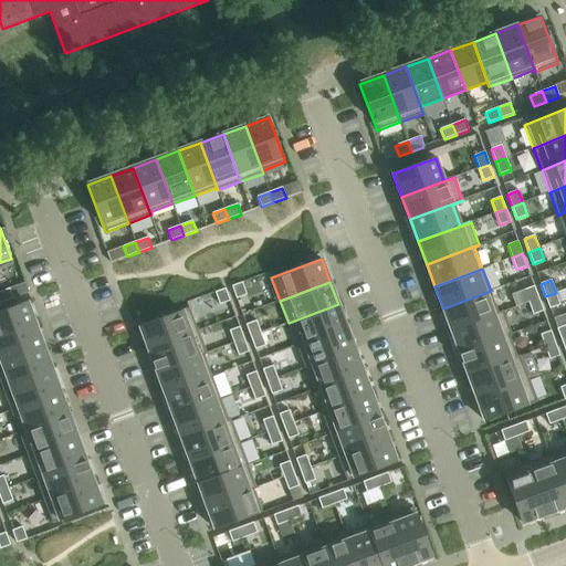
[(242,283),(232,286),(237,299),(247,295),(242,283)]
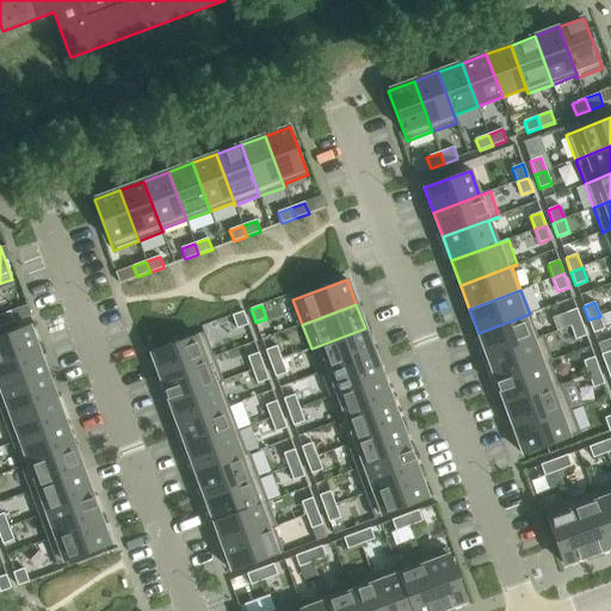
[(581,322),(576,309),(566,313),(571,327),(581,322)]
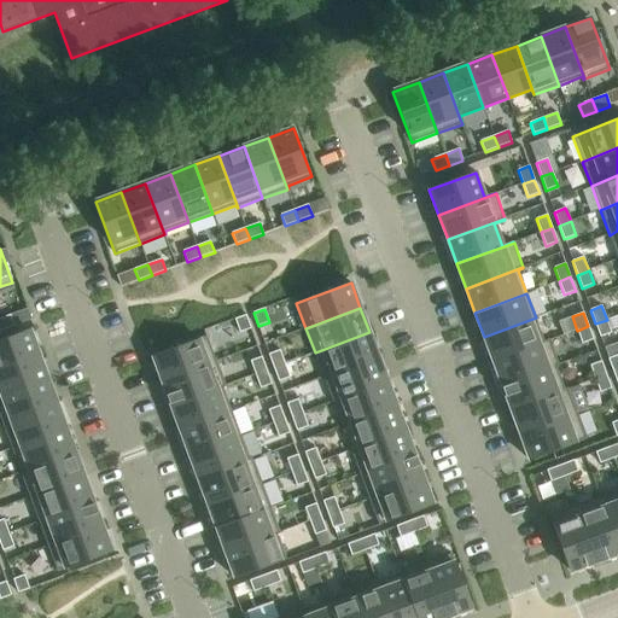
[(15,326),(11,315),(0,319),(0,328),(1,332),(15,326)]
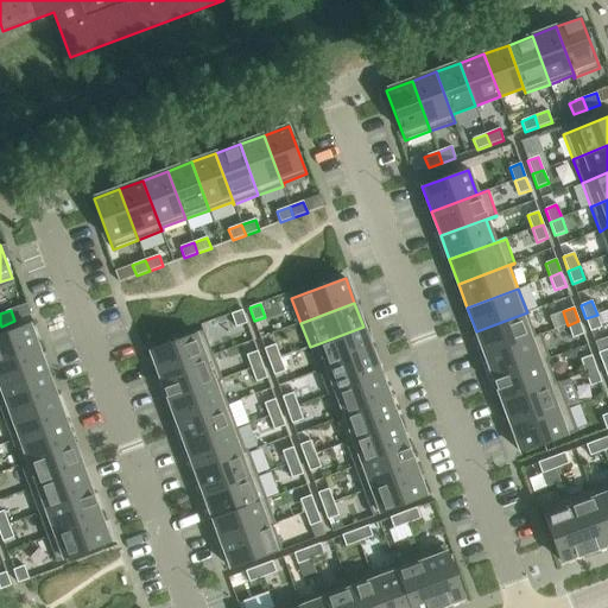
[(242,310),(232,315),(236,328),(247,323),(242,310)]
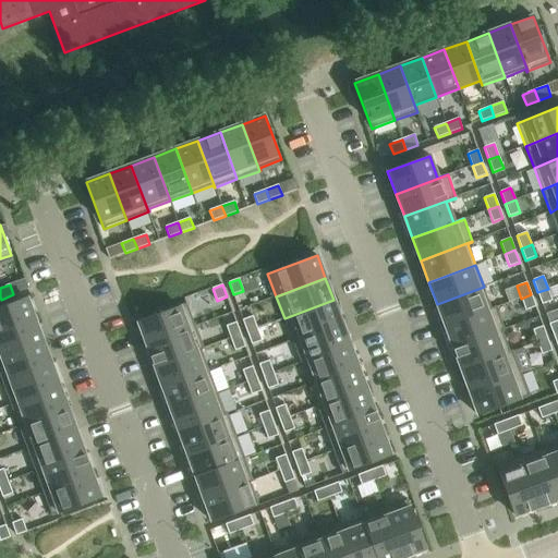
[(497,307),(496,306),(492,308),(484,287),(437,304),(445,327),(497,307)]
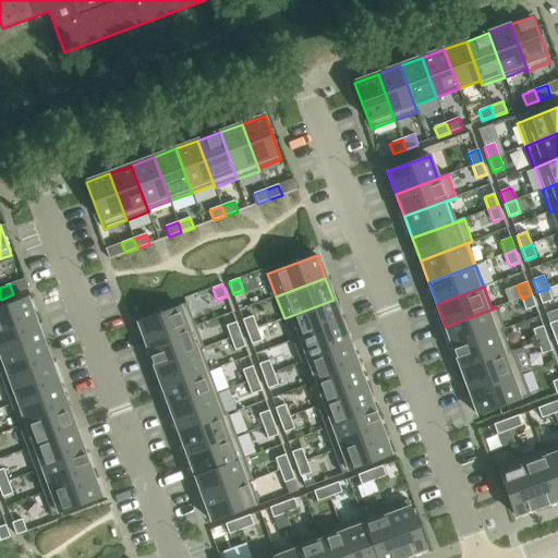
[(537,292),(542,304),(553,301),(548,289),(537,292)]
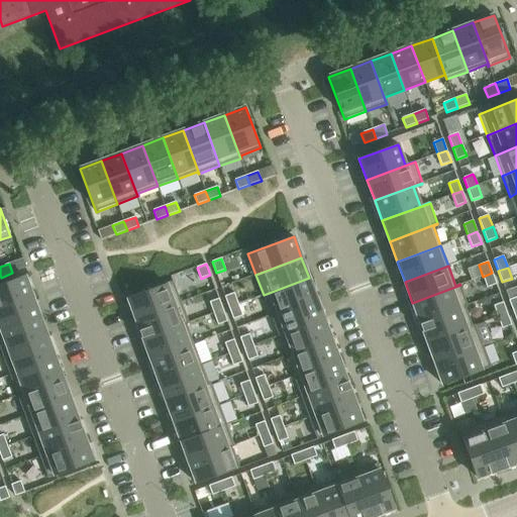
[(483,277),(487,288),(497,284),(492,273),(483,277)]
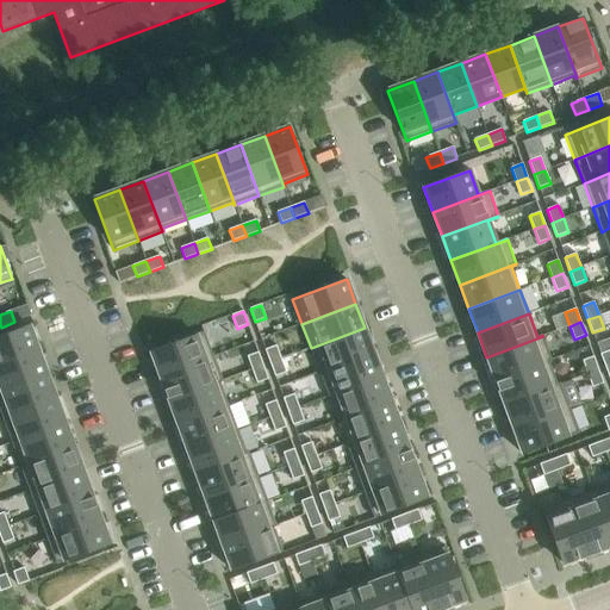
[(0,365),(38,350),(30,325),(0,336),(0,365)]
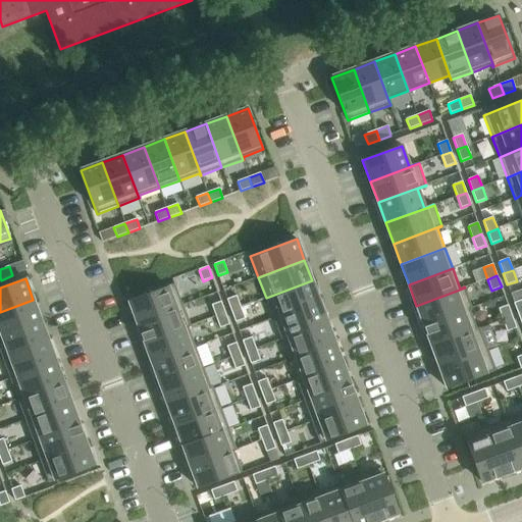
[(312,280),(266,298),(273,319),(319,302),(312,280)]
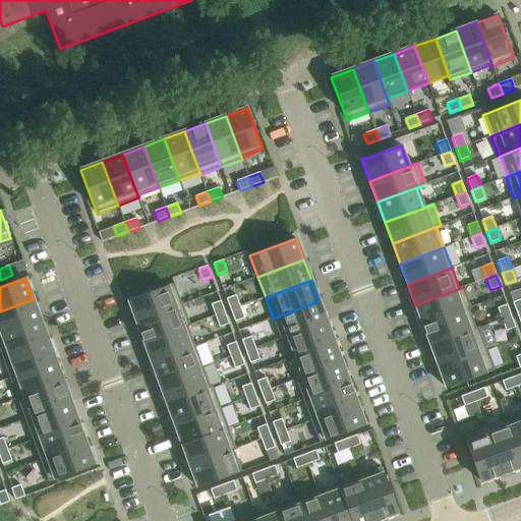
[(174,283),(128,300),(136,322),(182,304),(174,283)]
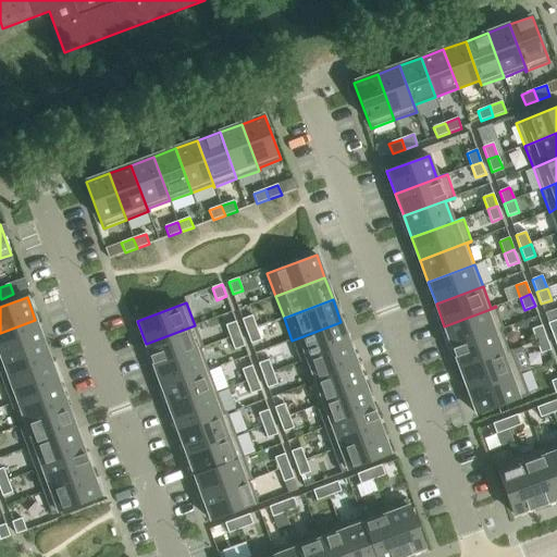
[(504,329),(496,307),(444,326),(453,348),(504,329)]
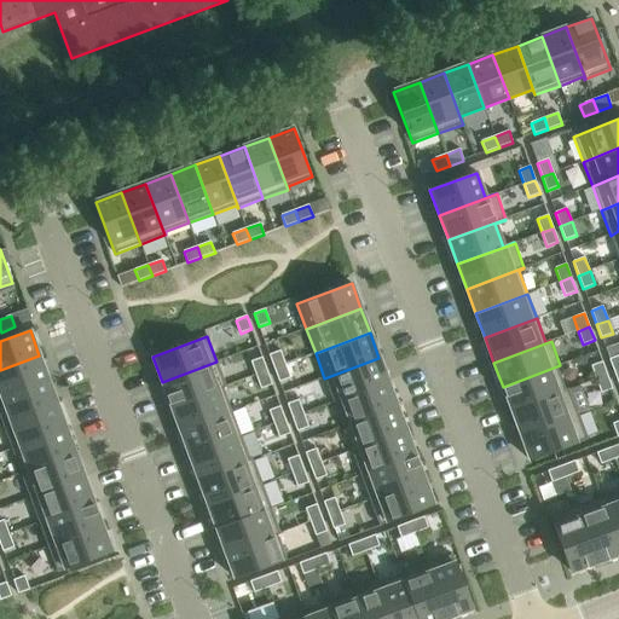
[(281,351),(268,356),(275,369),(285,364),(281,351)]
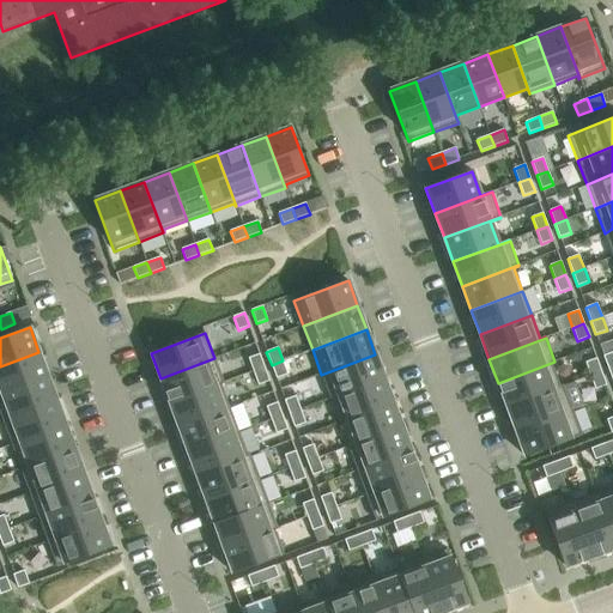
[(0,394),(48,376),(38,352),(0,366),(0,394)]
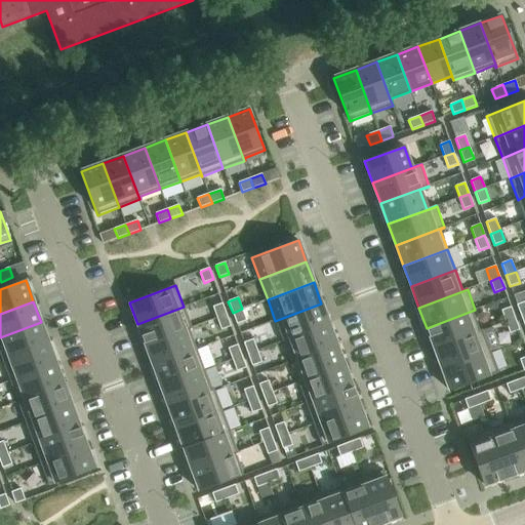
[(223,304),(213,307),(217,319),(227,315),(223,304)]
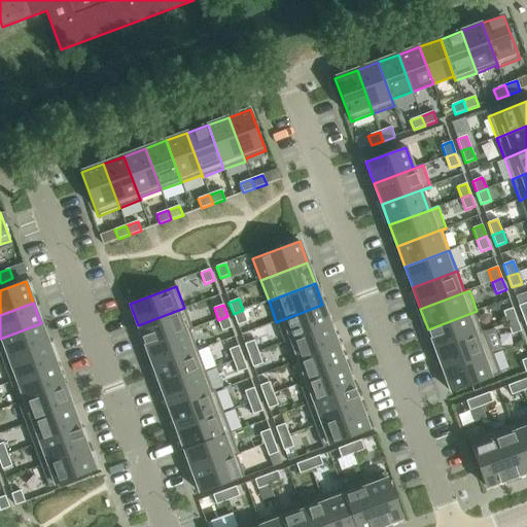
[(322,305),(276,322),(284,343),(330,325),(322,305)]
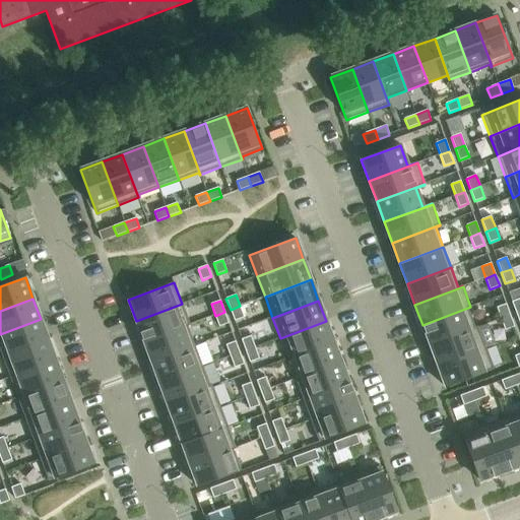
[(182,304),(136,321),(144,341),(190,325),(182,304)]
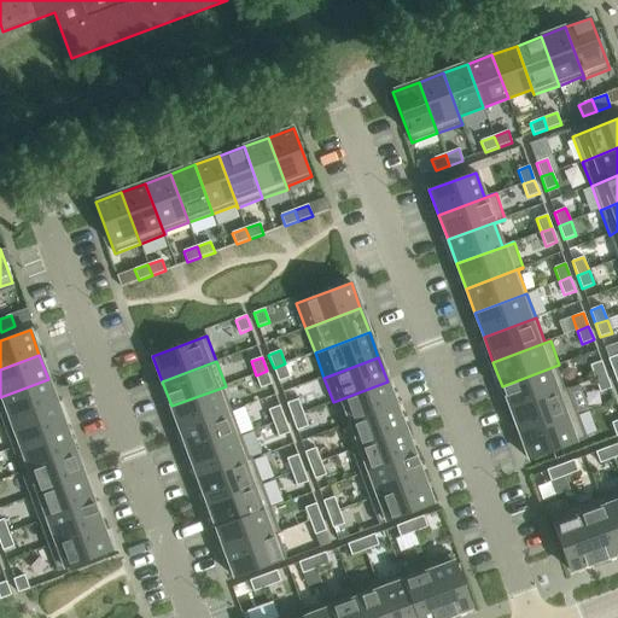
[(606,375),(601,361),(589,366),(595,379),(606,375)]
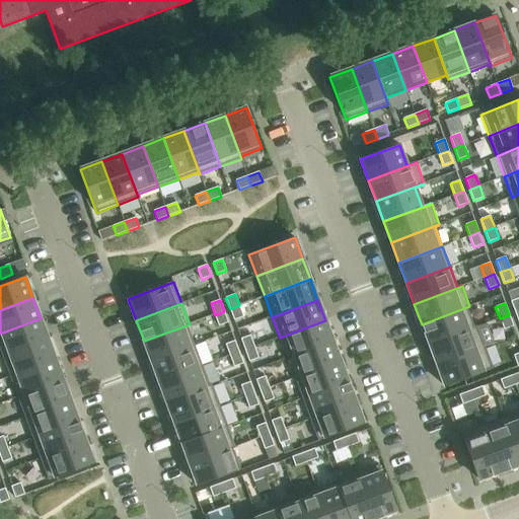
[(239,305),(230,309),(234,320),(243,317),(239,305)]
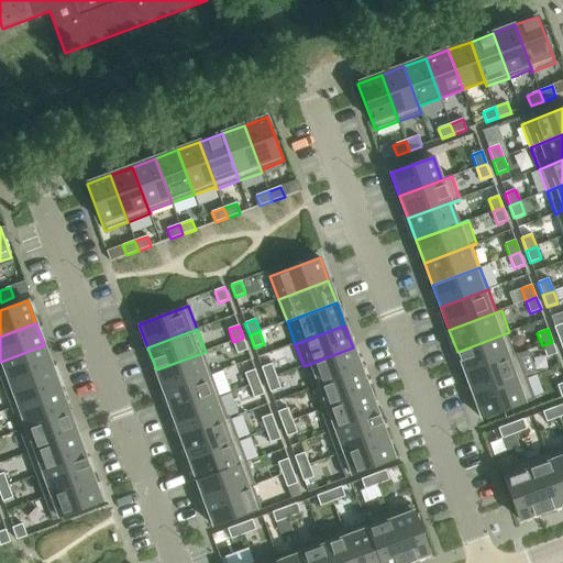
[(518,354),(517,354),(515,355),(507,334),(510,333),(509,332),(457,352),(465,374),(518,354)]
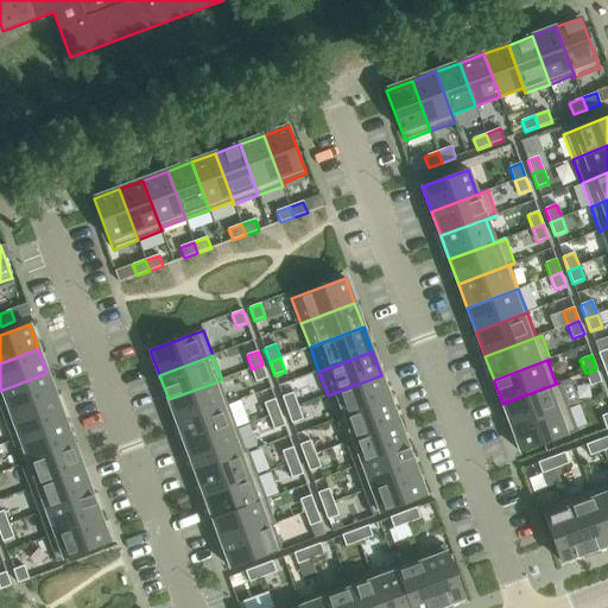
[(263,365),(252,369),(257,382),(267,378),(263,365)]
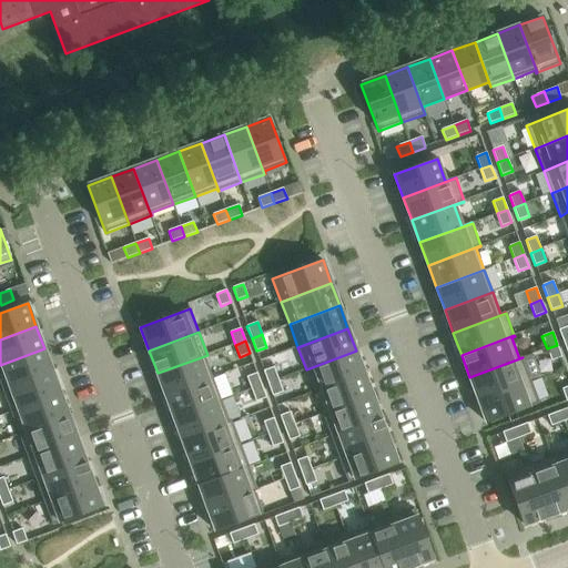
[(547,348),(551,362),(563,357),(557,345),(547,348)]
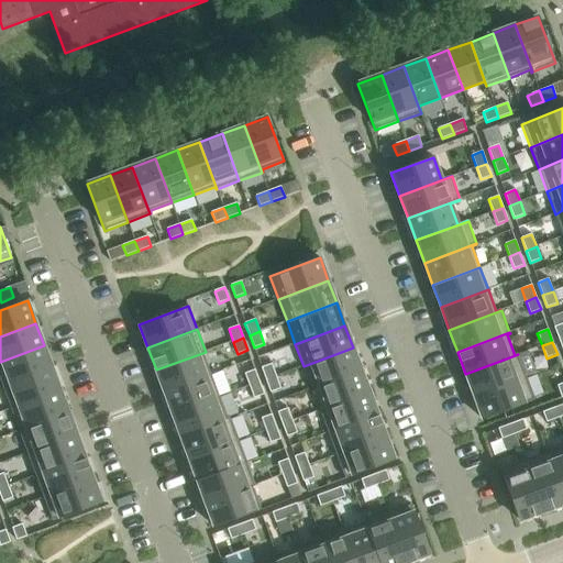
[(0,378),(2,386),(52,368),(44,345),(0,362),(0,378)]
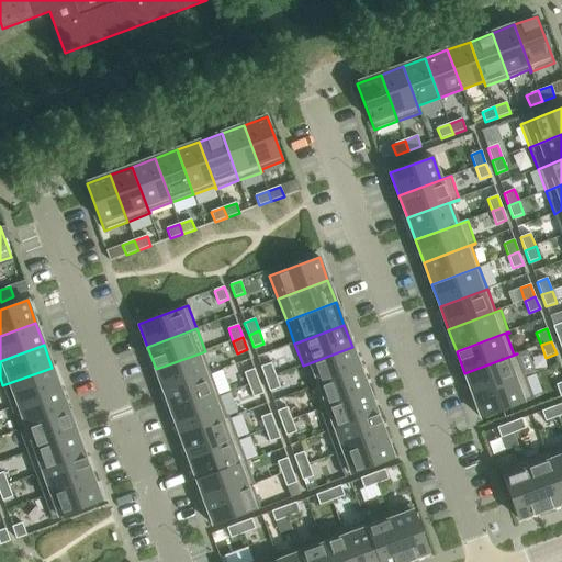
[(352,347),(303,366),(303,367),(306,366),(313,385),(311,386),(311,388),(361,369),(352,347)]
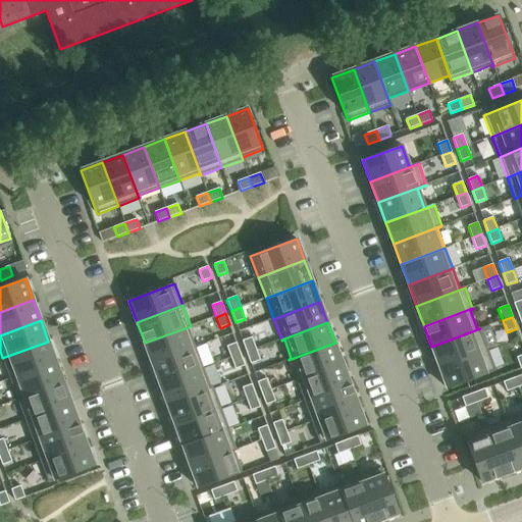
[(191,326),(145,343),(152,364),(196,348),(189,328),(191,327),(191,326)]
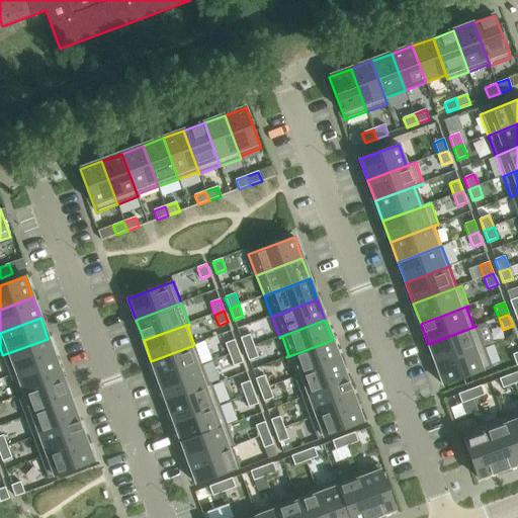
[(484,347),(477,326),(428,344),(436,364),(484,347)]
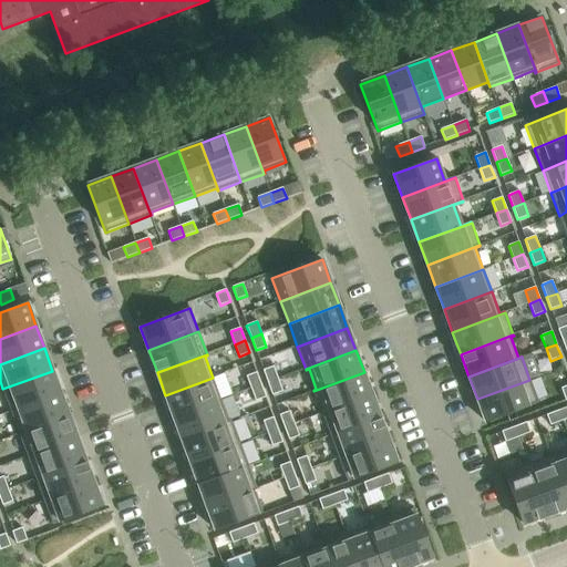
[(274,367),(264,370),(268,383),(278,379),(274,367)]
